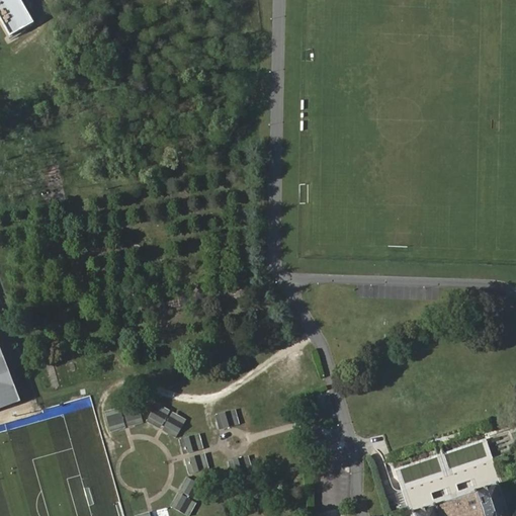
[(0,16),(2,20),(26,6),(22,0),(0,0),(0,16)]
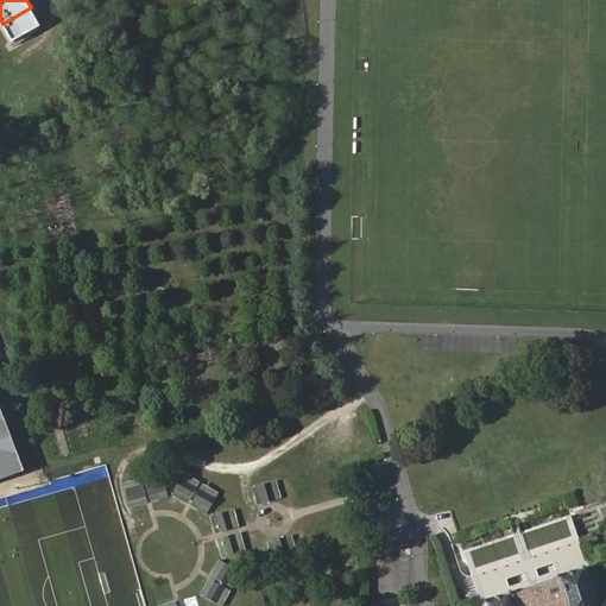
[(0,472),(21,465),(0,410),(0,472)]
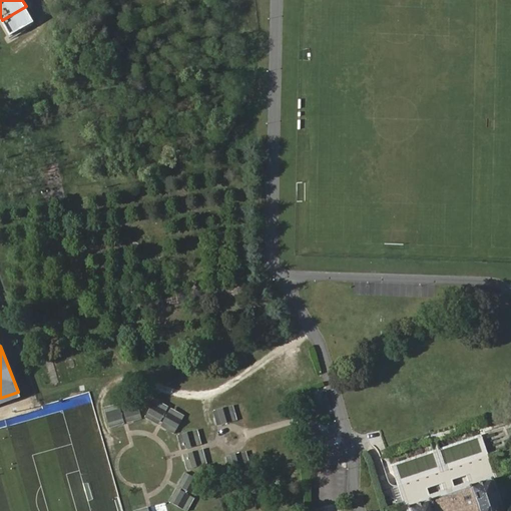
[(132,400),(120,406),(127,421),(139,416),(132,400)]
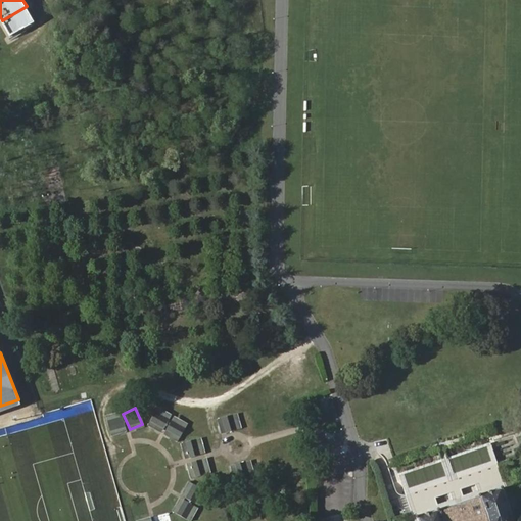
[(149,427),(160,432),(167,418),(156,412),(149,427)]
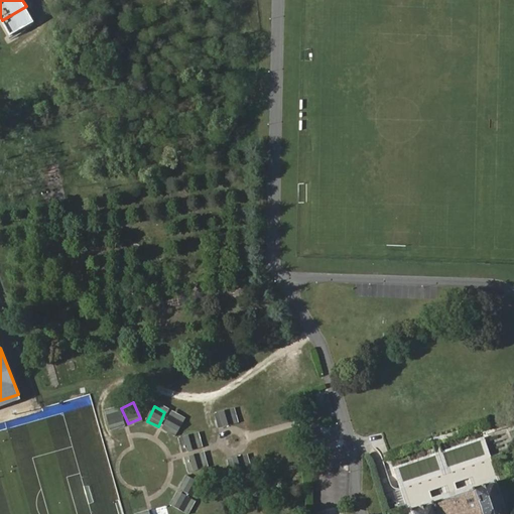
[(216,411),(219,425),(239,421),(235,408),(216,411)]
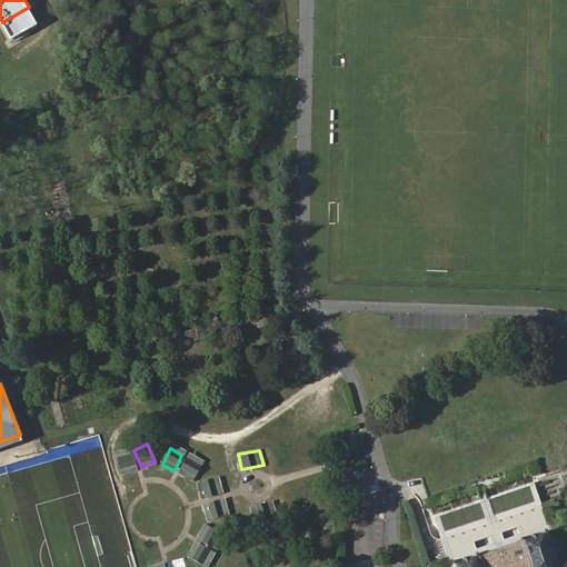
[(127,453),(112,458),(121,477),(135,470),(127,453)]
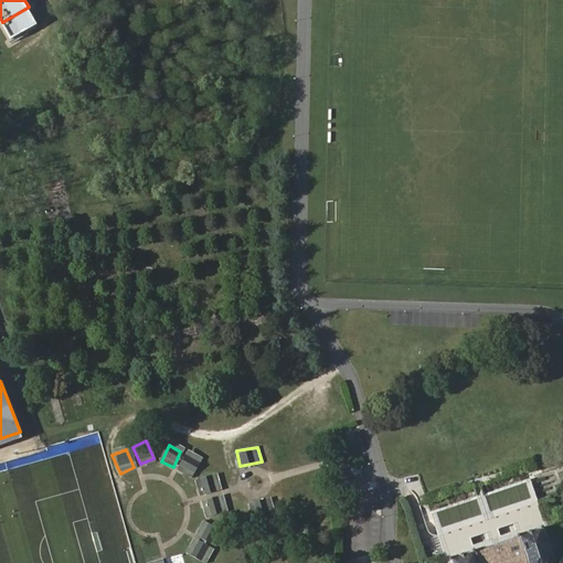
[(191,476),(200,460),(188,454),(179,469),(191,476)]
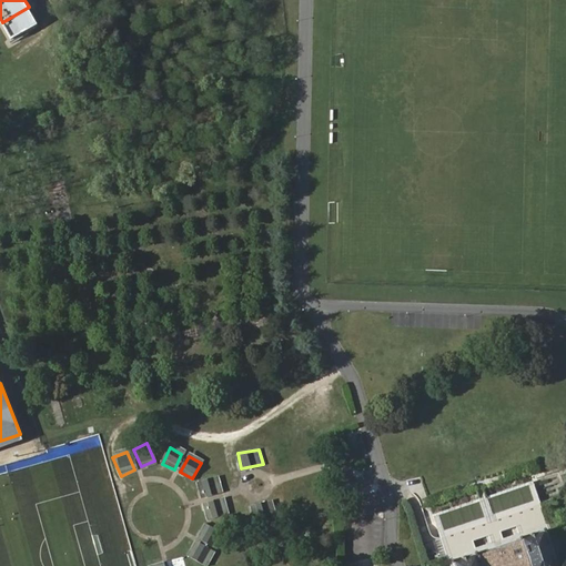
[(198,482),(202,495),(223,491),(220,476),(198,482)]
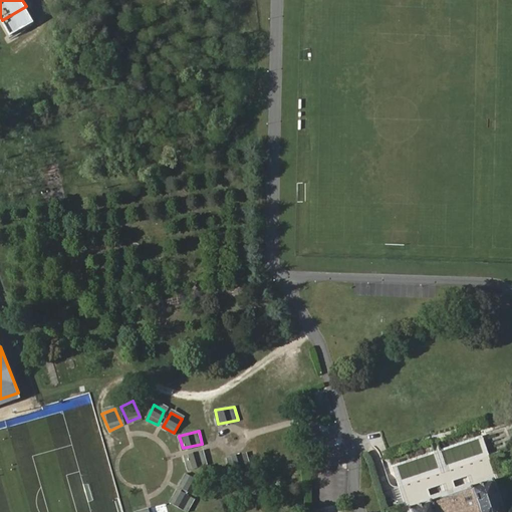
[(228,456),(231,469),(249,465),(245,451),(228,456)]
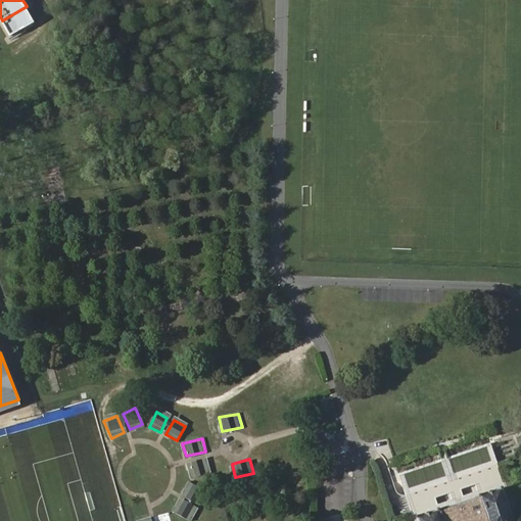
[(211,473),(207,462),(188,466),(191,477),(211,473)]
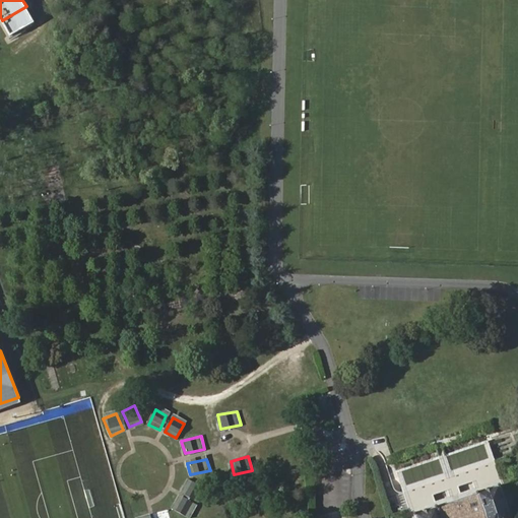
[(192,482),(186,493),(203,502),(209,491),(192,482)]
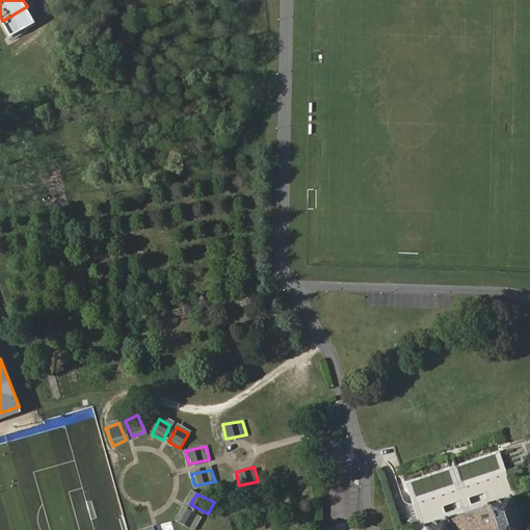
[(423,525),(424,529),(520,529),(508,496),(423,525)]
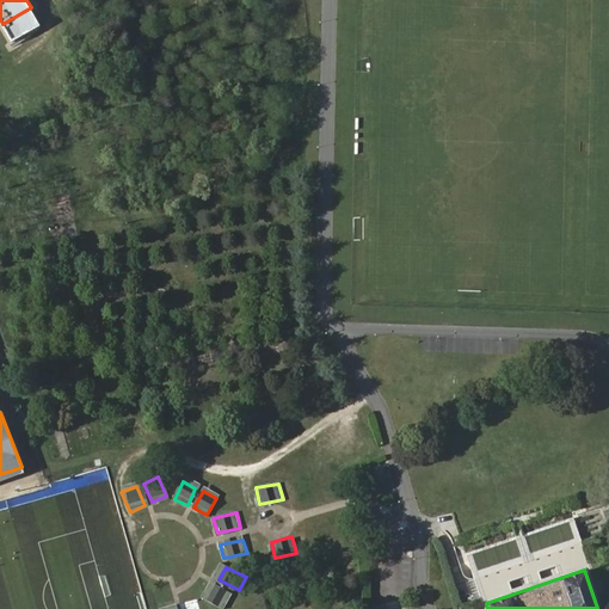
[(228,607),(235,595),(216,584),(209,596),(228,607)]
